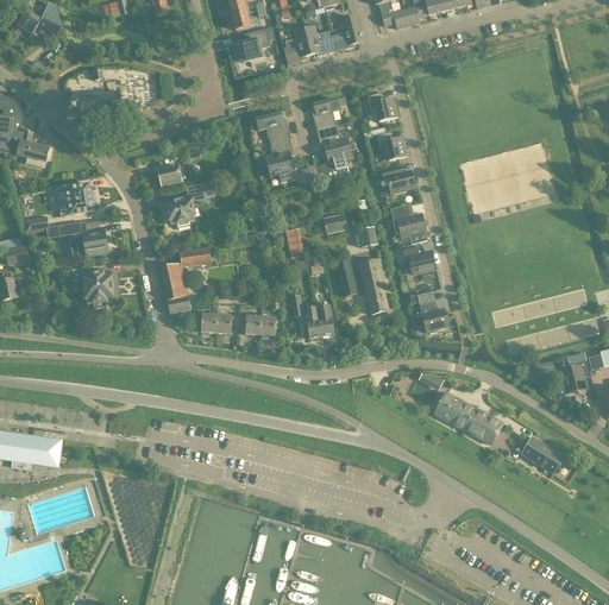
[(106,18),(120,13),(117,0),(102,5),(106,18)]
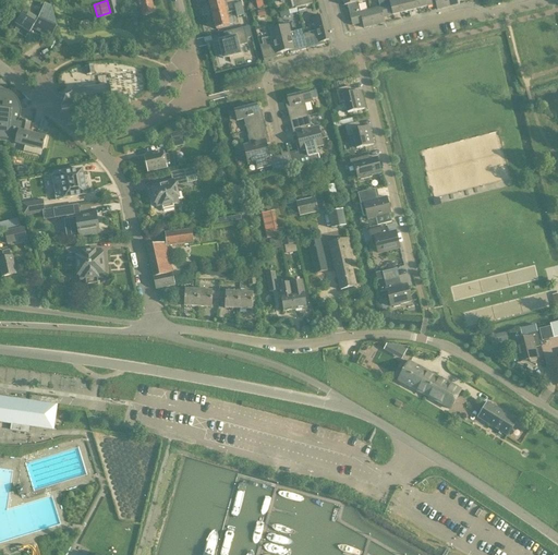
[(107,0),(110,12),(119,10),(117,0),(107,0)]
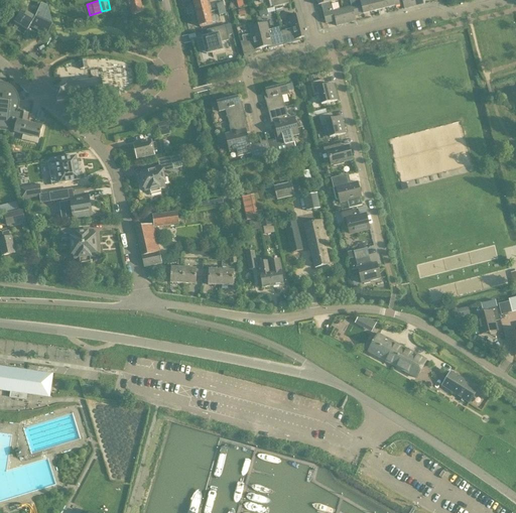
[(125,0),(127,5),(129,4),(131,12),(143,9),(140,0),(125,0)]
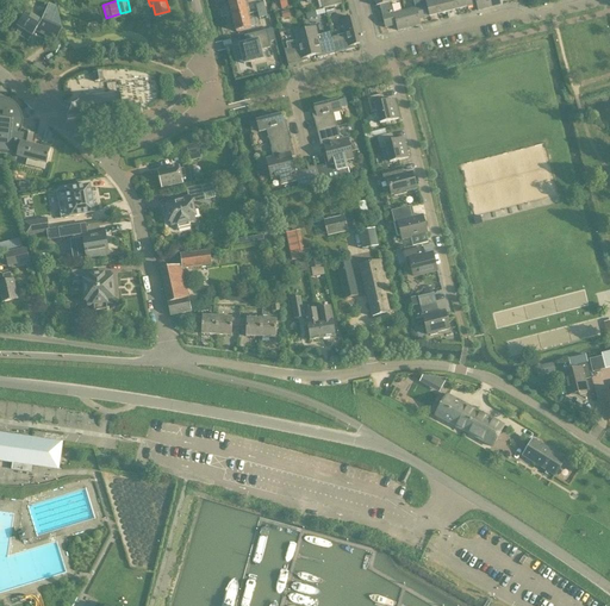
[(229,1),(232,16),(248,11),(246,0),(234,0),(229,1)]
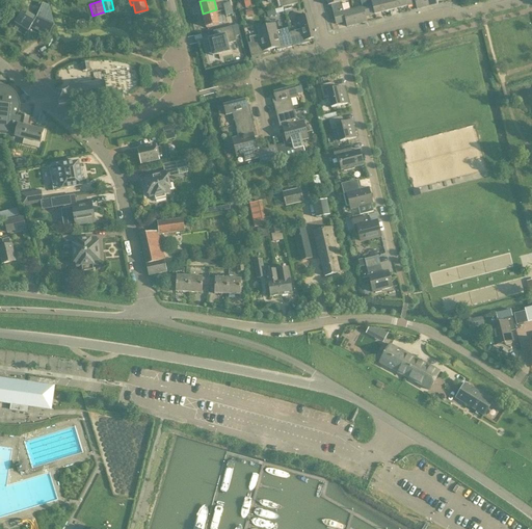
[(345,19),(347,24),(356,22),(353,6),(344,8),(341,0),(331,2),(336,22),(345,19)]
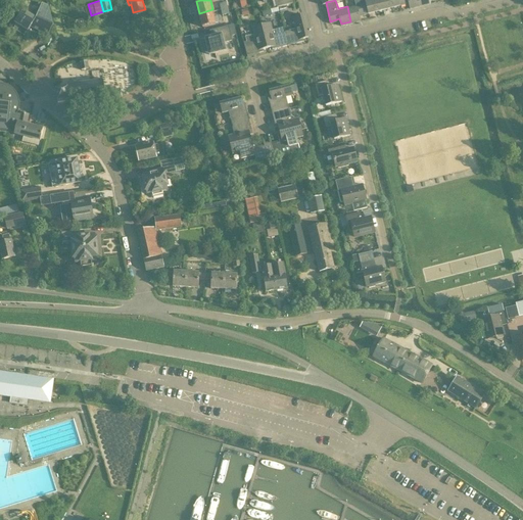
[(347,6),(350,21),(361,19),(360,14),(369,11),(366,0),(354,0),(357,4),(347,6)]
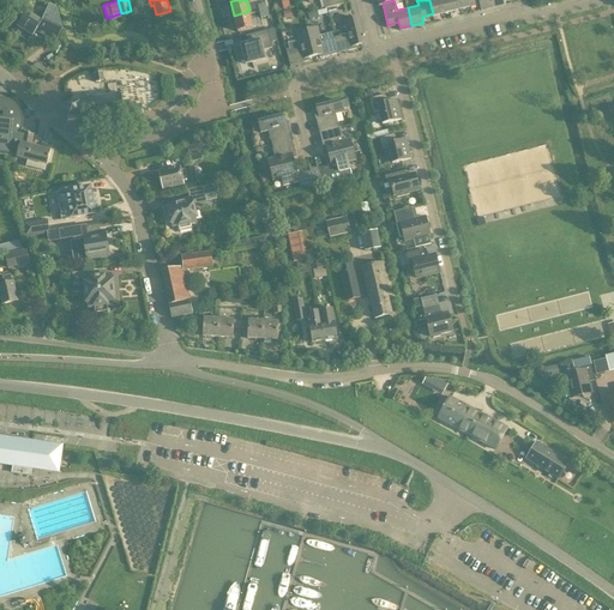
[(429,0),(433,13),(443,11),(439,0),(429,0)]
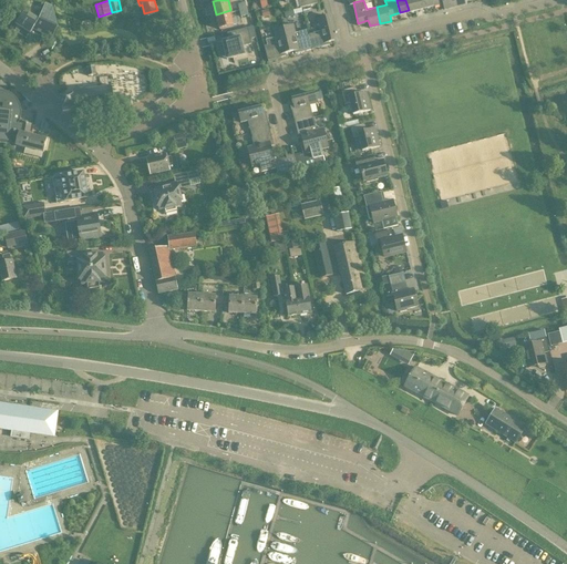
[(405,0),(409,10),(416,8),(414,0),(405,0)]
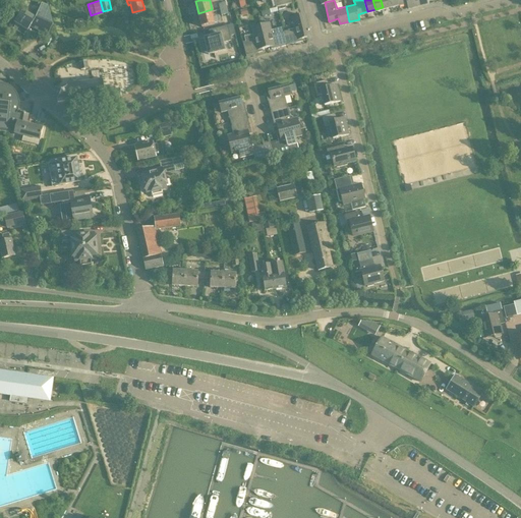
[(48,33),(53,22),(55,17),(49,15),(47,20),(36,15),(26,9),(24,13),(20,10),(14,19),(27,29),(31,24),(48,33)]
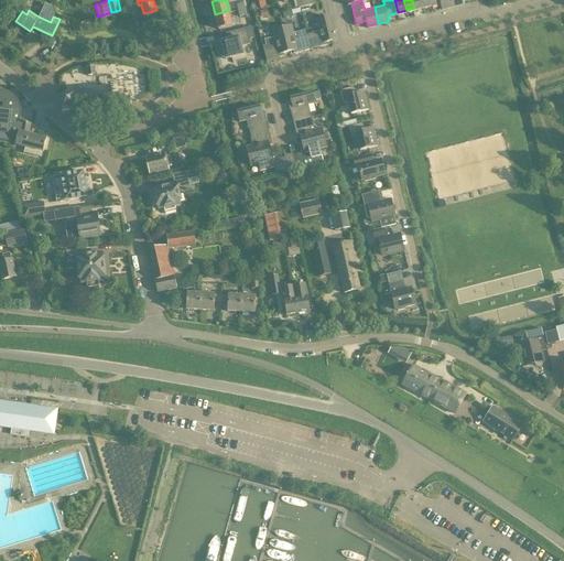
[(231,23),(231,22),(236,21),(235,14),(230,15),(229,10),(215,14),(218,27),(231,23)]
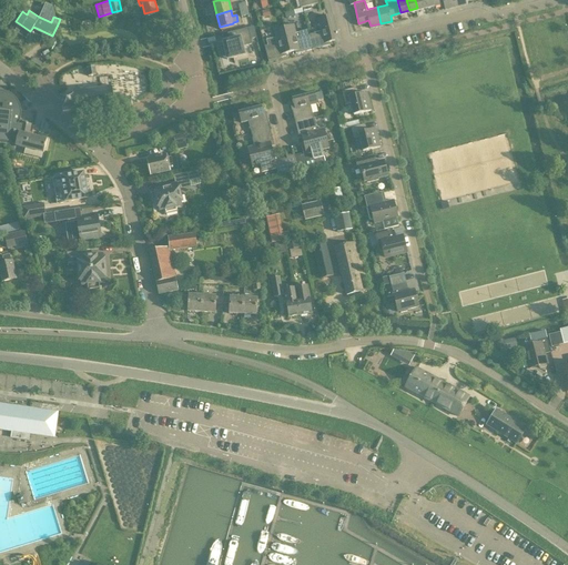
[(322,29),(308,32),(313,47),(330,42),(330,40),(334,39),(328,13),(318,16),(322,29)]
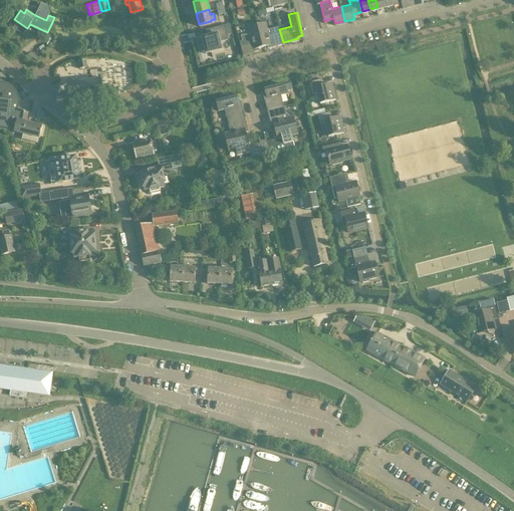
[(257,22),(262,45),(267,44),(267,46),(283,42),(279,29),(268,32),(265,20),(257,22)]
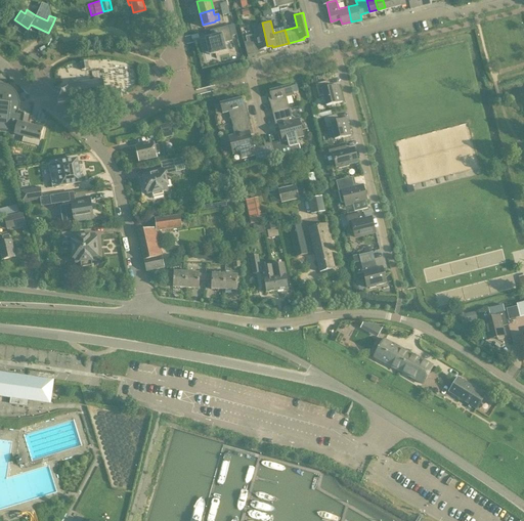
[(232,38),(231,34),(236,33),(234,22),(228,24),(210,29),(212,35),(206,36),(210,52),(226,48),(224,40),(232,38)]
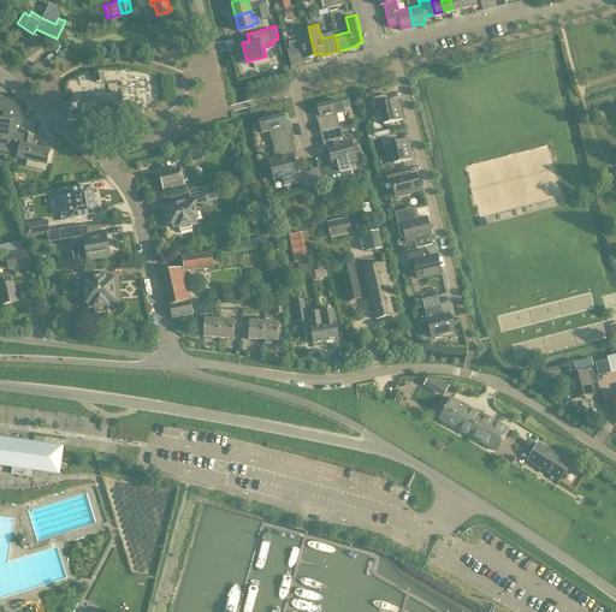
[(289,40),(290,46),(286,47),(291,63),(311,58),(309,55),(314,54),(308,27),(297,30),(300,37),(289,40)]
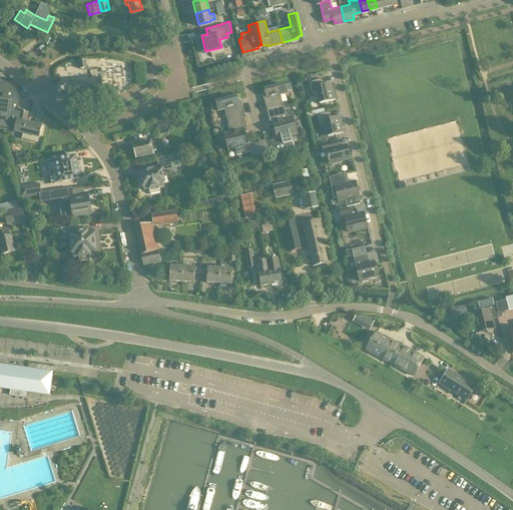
[(85,58),(78,59),(80,67),(87,65),(85,58)]
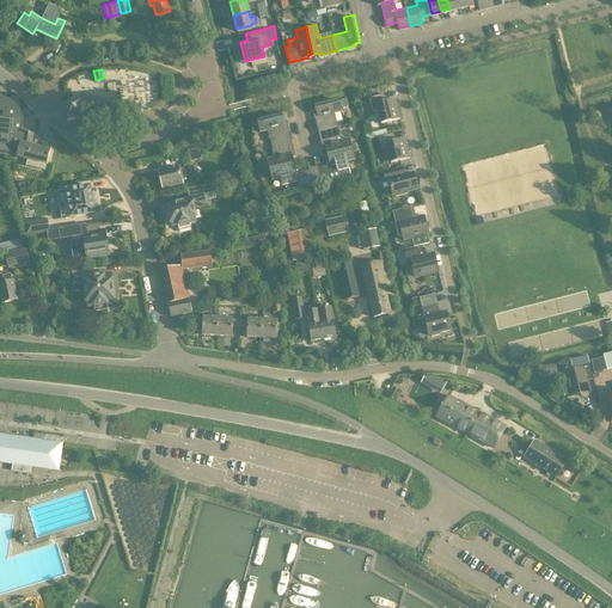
[(66,103),(67,118),(80,116),(80,120),(81,120),(81,122),(83,121),(83,120),(91,118),(91,120),(93,120),(93,118),(102,117),(102,118),(104,118),(104,116),(105,116),(105,122),(111,121),(111,116),(112,116),(112,117),(115,117),(114,115),(122,115),(122,116),(124,116),(123,114),(142,111),(141,102),(135,103),(135,99),(123,100),(122,91),(121,91),(120,90),(118,90),(118,91),(111,92),(110,91),(109,91),(109,93),(101,94),(101,92),(98,92),(98,94),(90,96),(90,93),(87,94),(87,96),(80,97),(80,94),(78,96),(78,97),(78,102),(66,103)]
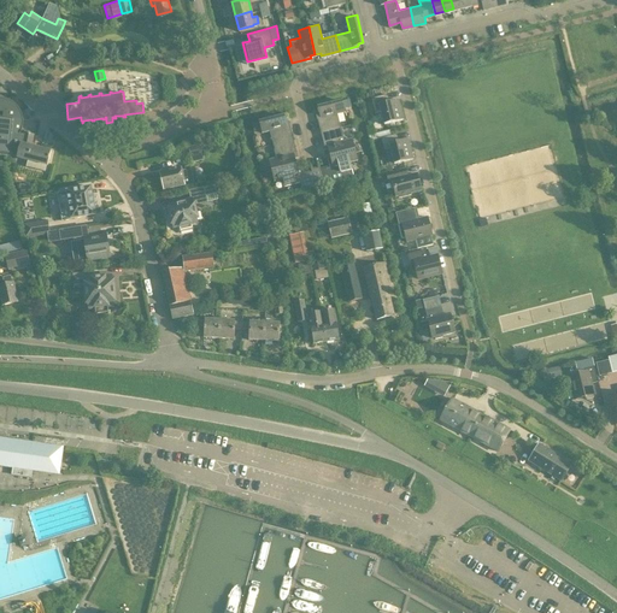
[(381,110),(385,122),(386,127),(389,125),(388,121),(403,117),(398,96),(388,99),(387,93),(371,96),(375,111),(381,110)]
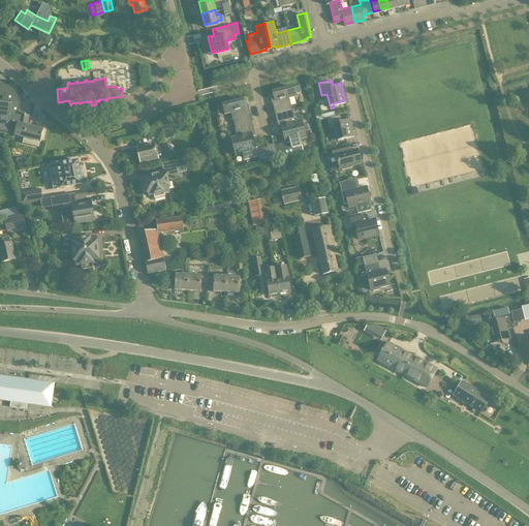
[(0,130),(9,131),(10,119),(19,121),(20,115),(17,114),(18,111),(19,107),(20,105),(20,102),(20,99),(19,96),(18,93),(17,91),(14,89),(12,87),(10,85),(8,84),(6,83),(3,83),(1,82),(0,82),(0,130)]
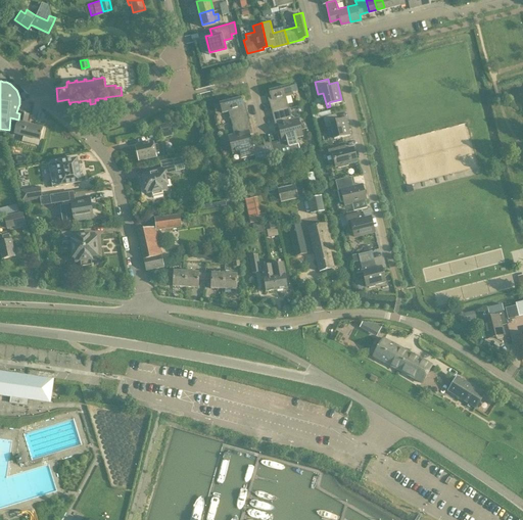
[(268,95),(272,110),(289,106),(286,95),(292,93),(290,84),(269,89),(271,94),(268,95)]
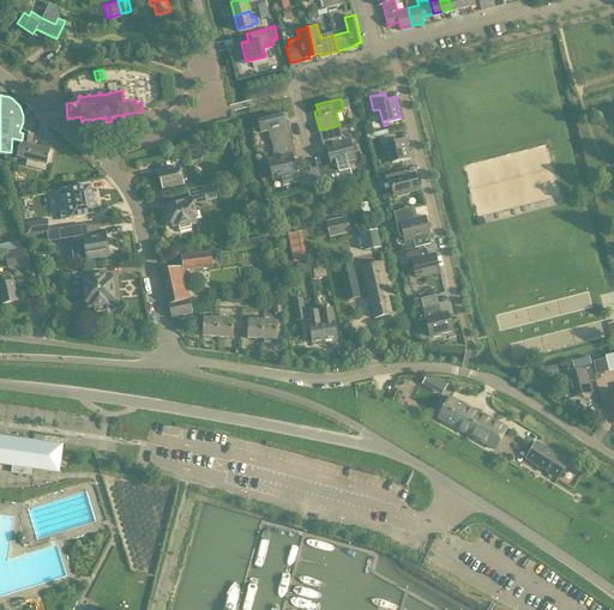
[(269,128),(272,142),(292,137),(287,119),(284,119),(283,113),(258,119),(262,130),(269,128)]
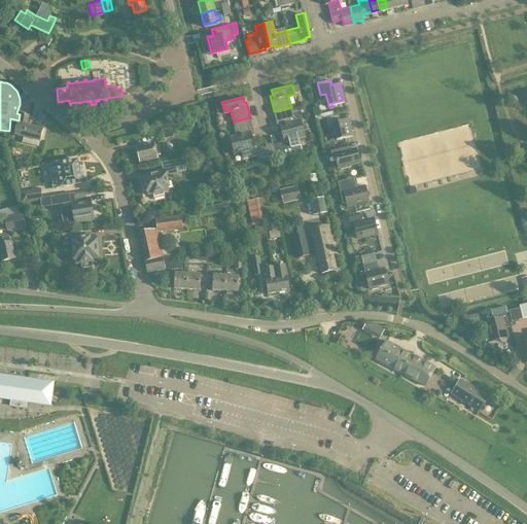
[(280,127),(281,131),(304,126),(301,117),(294,118),(291,107),(274,111),(278,127),(280,127)]
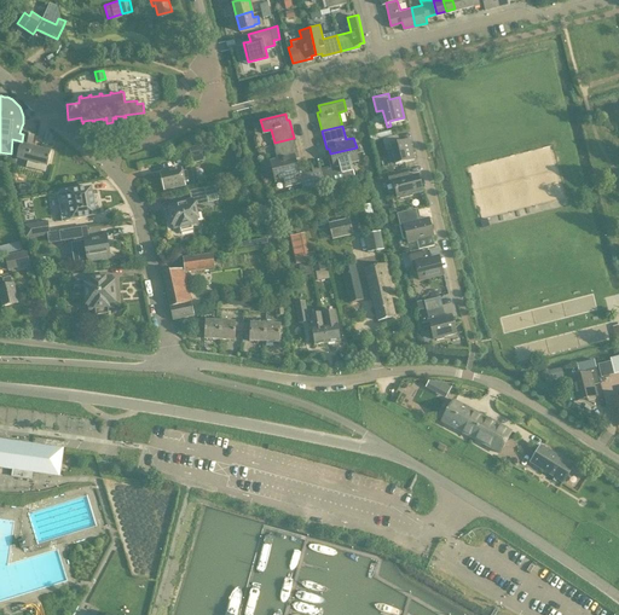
[(397,164),(395,162),(415,157),(409,137),(400,139),(398,132),(392,134),(391,128),(370,133),(372,139),(382,137),(385,144),(386,148),(387,148),(391,166),(397,164)]
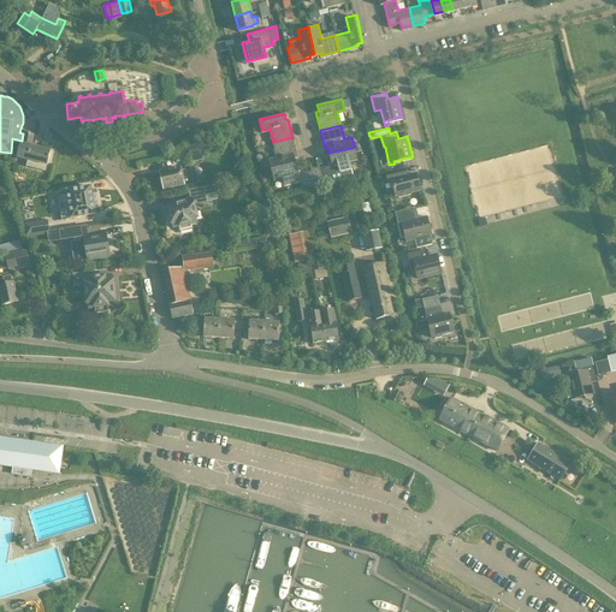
[(12,138),(11,153),(17,155),(28,158),(46,162),(47,162),(51,148),(31,143),(34,131),(24,129),(23,134),(22,141),(12,138)]
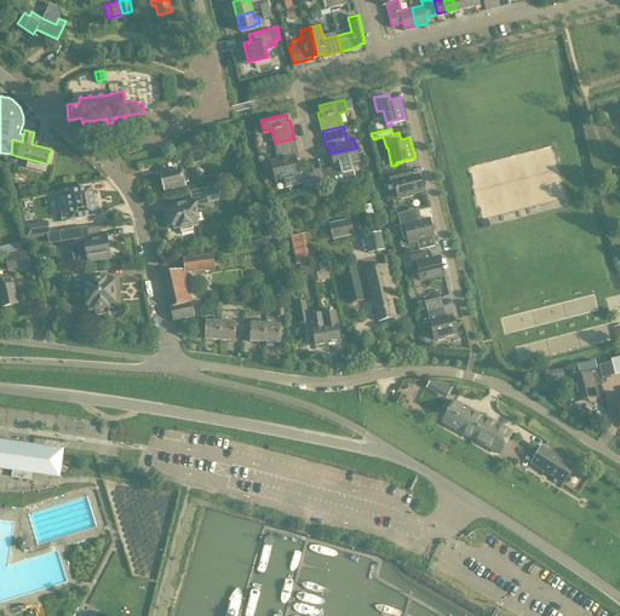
[(270,159),(273,170),(298,162),(297,157),(299,156),(294,138),(275,143),(279,156),(270,159)]
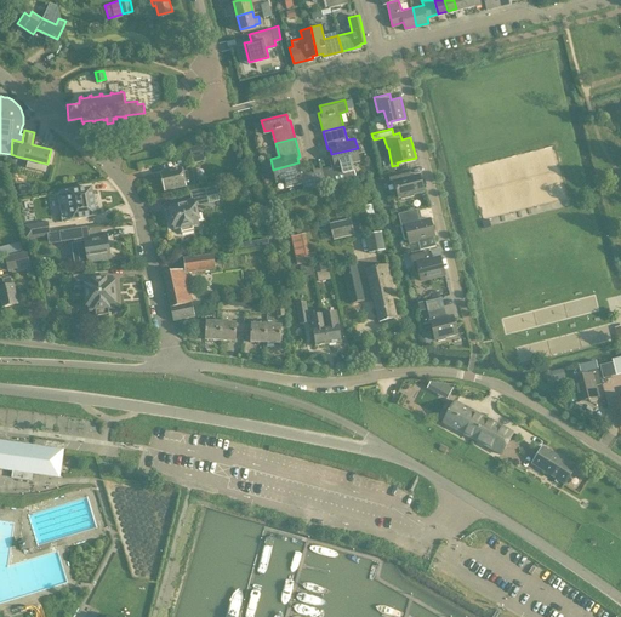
[(331,166),(323,169),(326,183),(355,176),(354,169),(352,161),(360,159),(358,148),(331,154),(334,160),(330,161),(331,166)]
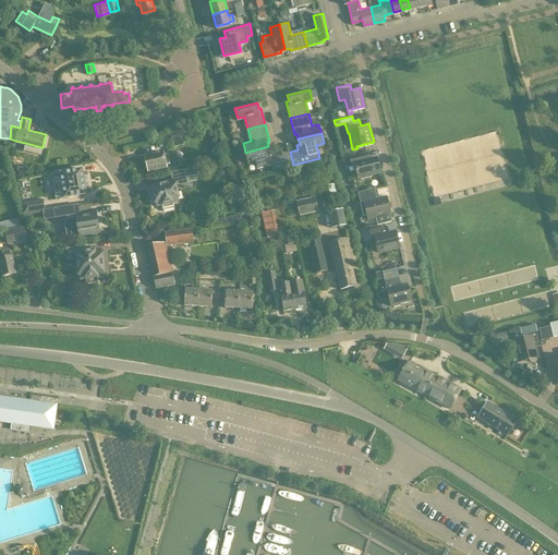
[(293,165),(290,152),(289,149),(281,152),(281,154),(274,156),(273,152),(269,152),(268,146),(245,153),(247,161),(255,160),(257,167),(271,164),(274,169),(293,165)]
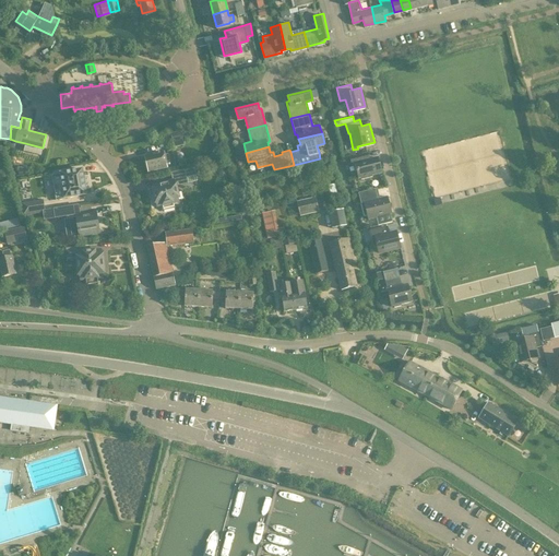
[(145,160),(144,161),(145,166),(147,166),(147,169),(166,165),(167,166),(176,164),(173,149),(168,150),(168,152),(164,153),(163,151),(159,152),(159,150),(147,153),(147,154),(144,155),(145,160)]
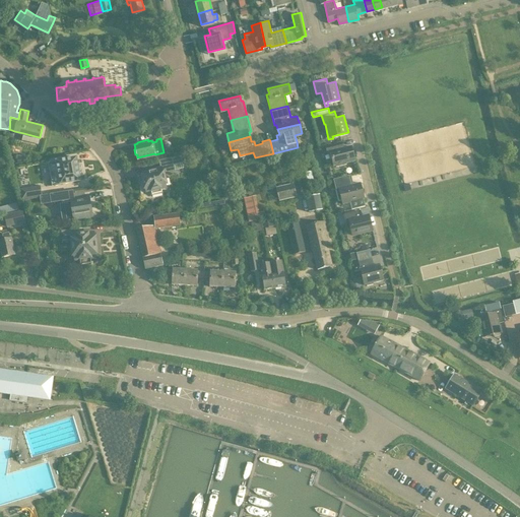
[(331,156),(332,156),(333,164),(335,163),(336,165),(346,163),(346,160),(354,158),(351,145),(343,147),(341,140),(326,144),(327,151),(330,150),(331,156)]
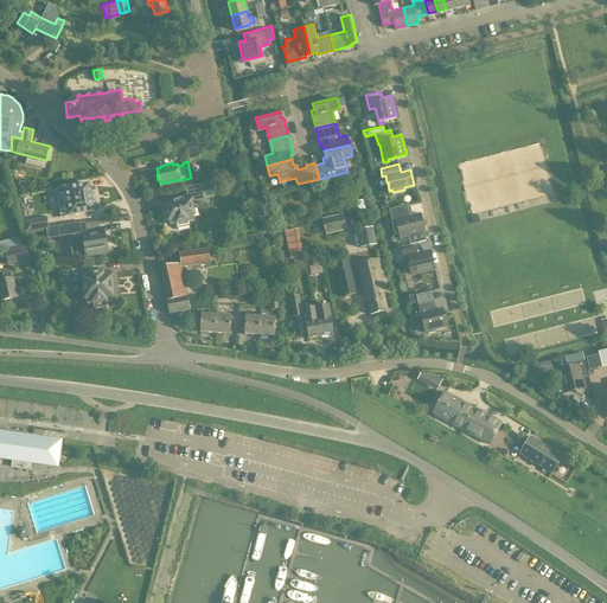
[(64,185),(55,186),(61,215),(69,213),(95,209),(89,180),(64,185)]
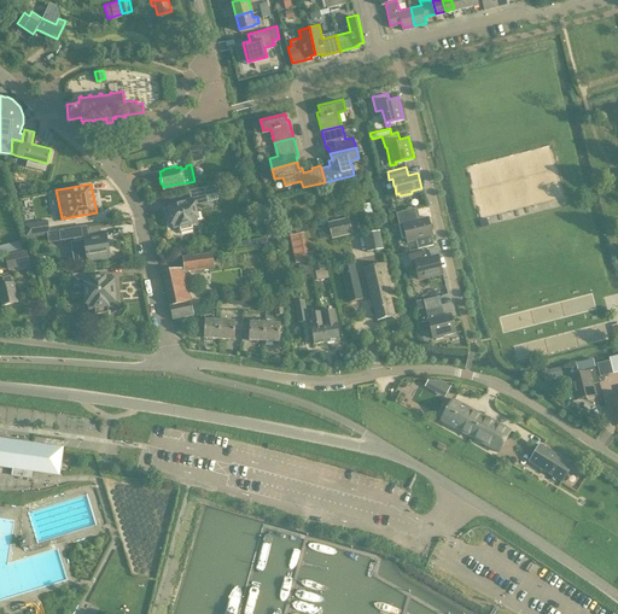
[(215,183),(191,189),(192,197),(185,198),(185,200),(168,204),(170,216),(169,217),(170,222),(172,223),(173,226),(180,223),(181,229),(192,227),(191,221),(198,220),(194,202),(207,199),(204,193),(216,191),(215,183)]
